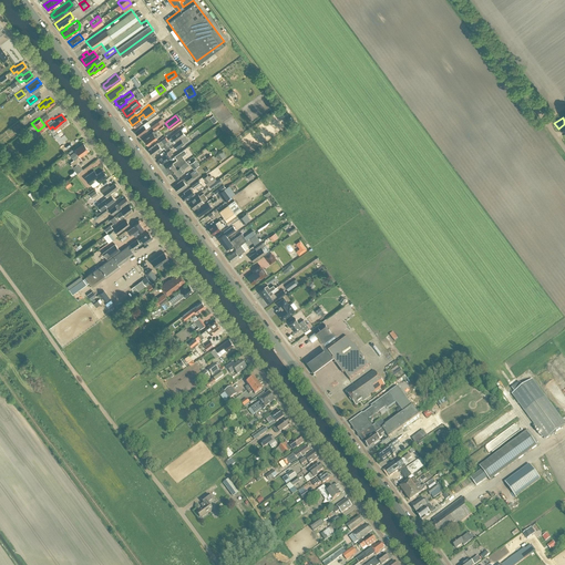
[(145,129),(144,126),(149,124),(145,120),(141,123),(137,125),(137,126),(133,130),(136,134),(142,130),(142,131),(145,129)]
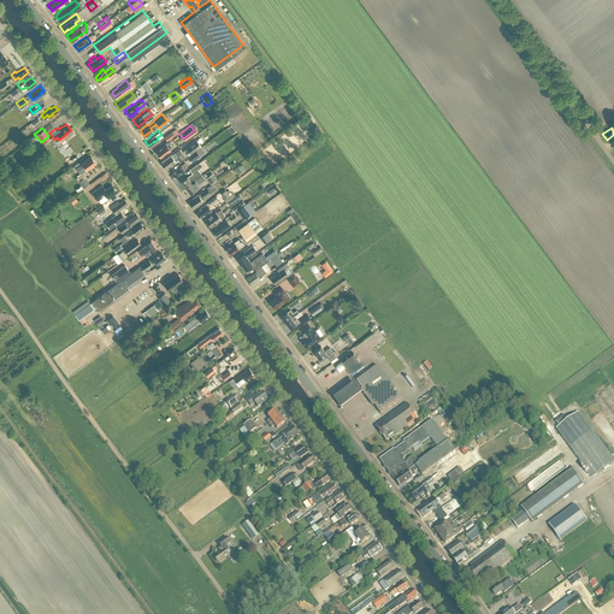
[(166,149),(167,148),(167,147),(171,143),(169,140),(171,137),(176,135),(175,133),(172,134),(165,139),(163,141),(154,148),(157,152),(155,152),(157,154),(158,154),(159,155),(165,151),(166,149)]
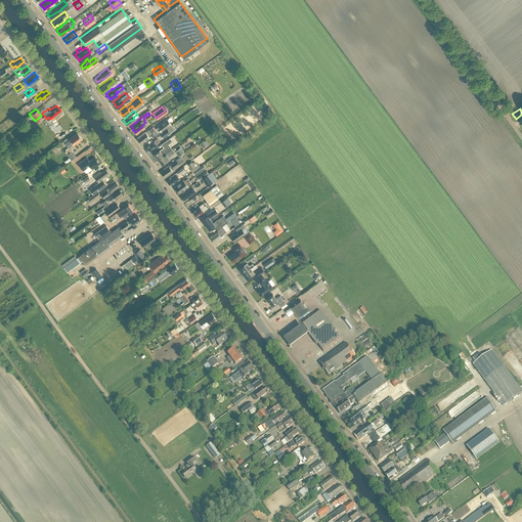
[(27,117),(24,119),(29,126),(32,124),(31,123),(32,122),(31,120),(30,121),(27,117)]
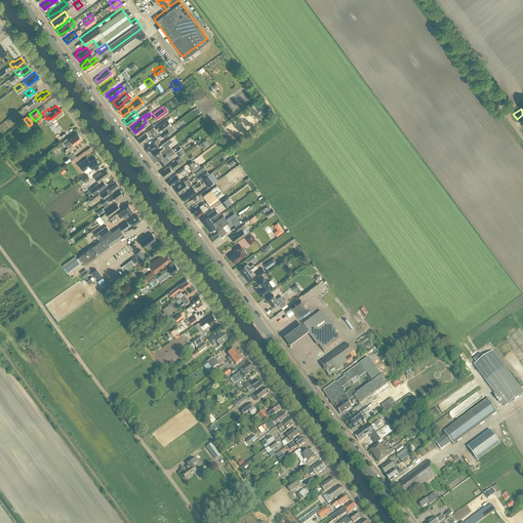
[(169,123),(165,117),(156,124),(157,125),(153,127),(151,125),(135,136),(138,142),(143,138),(144,138),(148,135),(147,134),(149,133),(151,136),(158,132),(165,126),(169,123)]
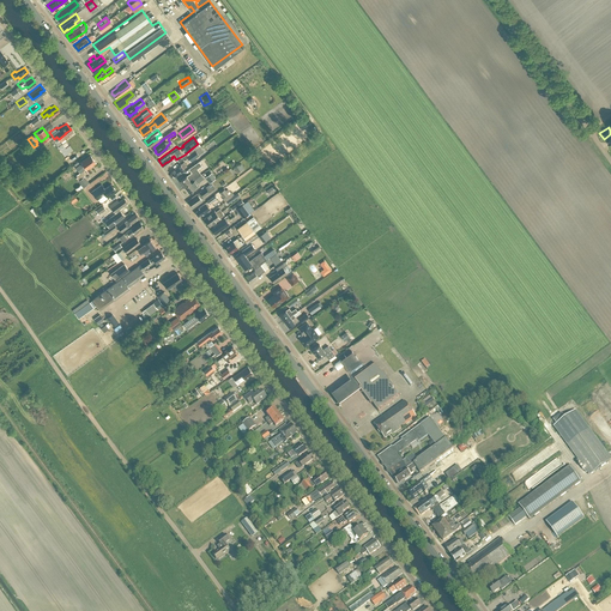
[(193,147),(185,155),(188,159),(197,153),(193,147)]
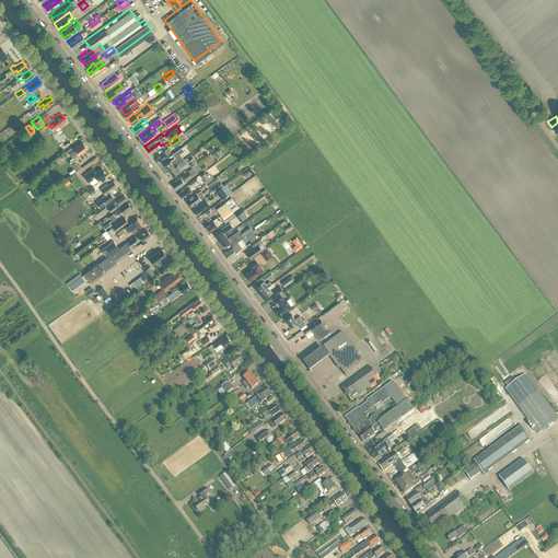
[(71,155),(76,152),(77,153),(85,147),(80,139),(71,146),(72,147),(67,151),(70,155),(71,155)]
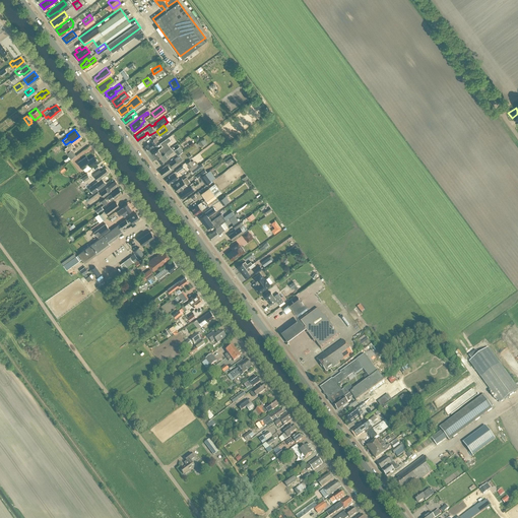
[(156,139),(153,135),(145,141),(146,142),(143,144),(145,148),(150,144),(151,145),(154,142),(153,141),(156,139)]
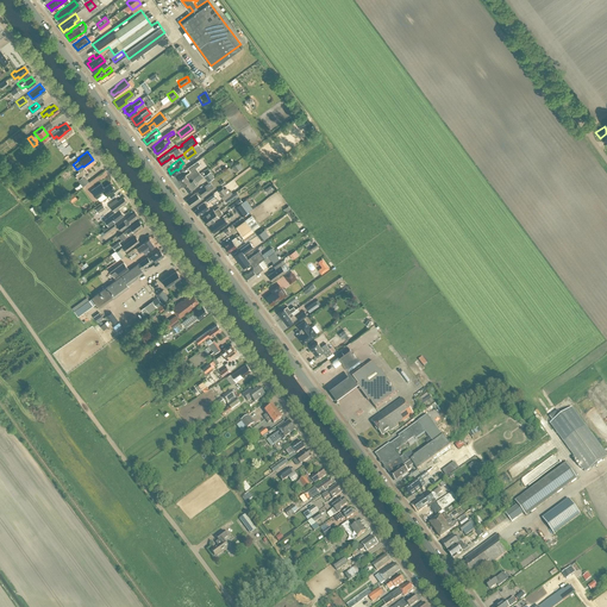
[(186,176),(195,169),(193,166),(198,162),(195,158),(191,162),(185,166),(188,169),(183,173),(186,176)]
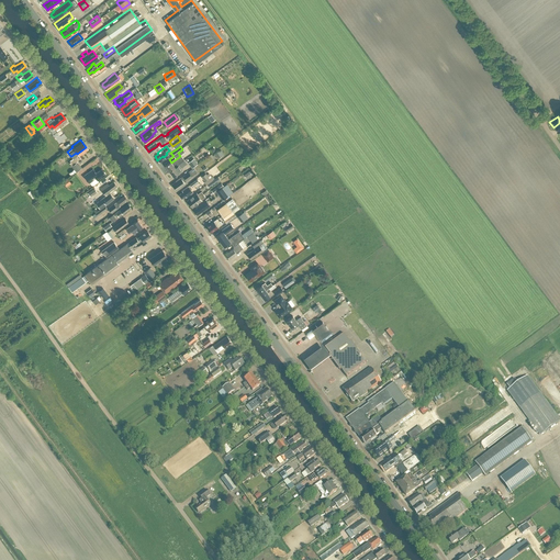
[(71,156),(70,156),(68,158),(69,159),(67,160),(74,169),(80,166),(75,159),(71,156)]
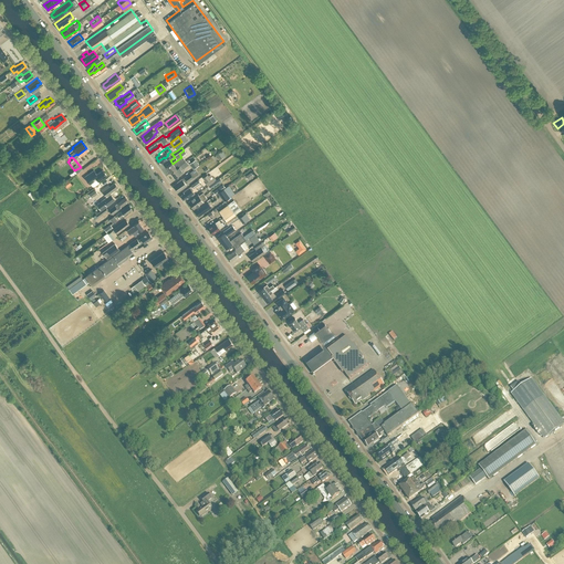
[(164,165),(168,170),(184,159),(181,157),(173,164),(170,160),(164,165)]
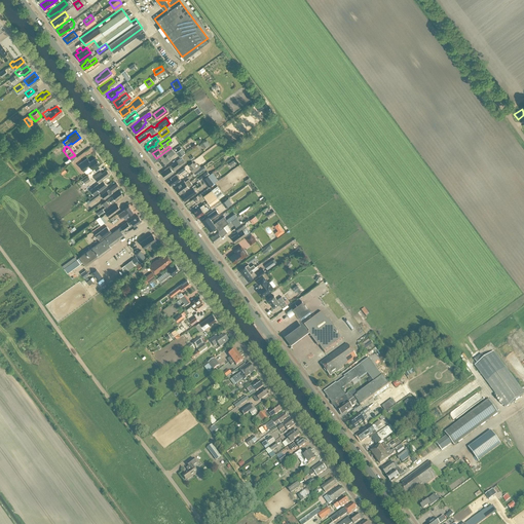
[(174,150),(178,155),(183,151),(179,146),(174,150)]
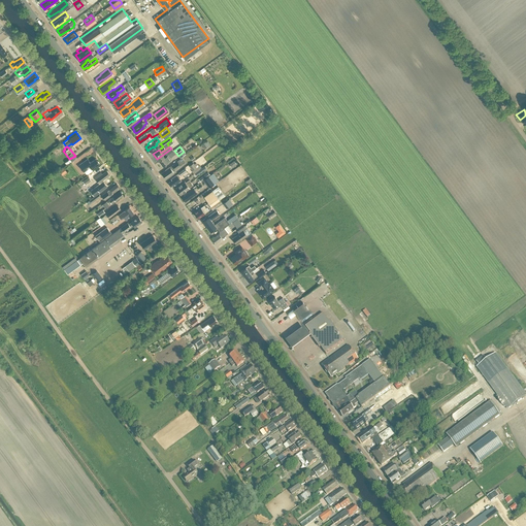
[(173,152),(171,149),(157,159),(161,164),(169,158),(168,156),(173,152)]
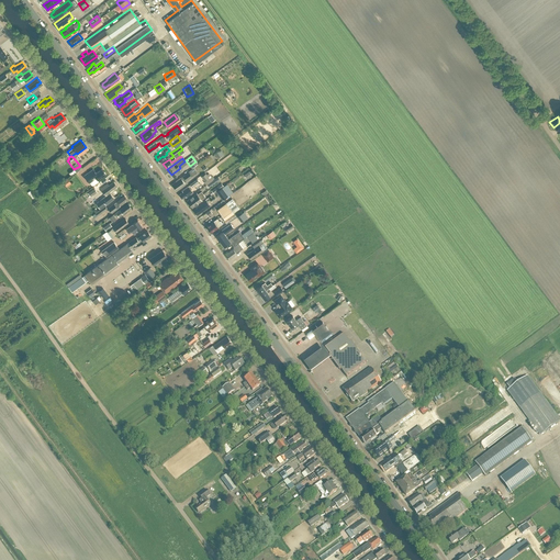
[(91,167),(81,174),(87,180),(89,182),(91,183),(97,179),(96,178),(103,172),(100,166),(93,170),(91,167)]
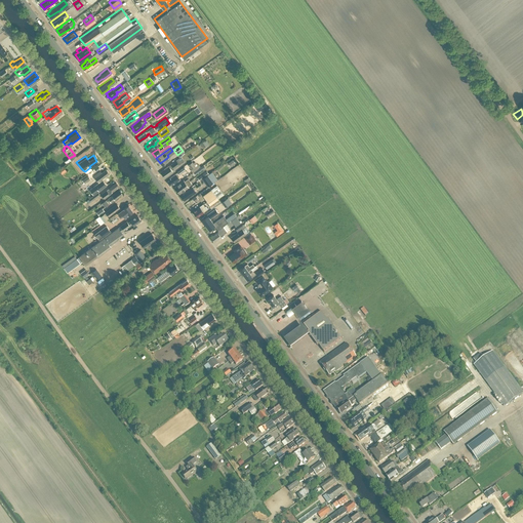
[(171,166),(176,163),(174,159),(162,168),(162,169),(159,171),(162,175),(163,174),(164,175),(171,170),(169,168),(171,166)]
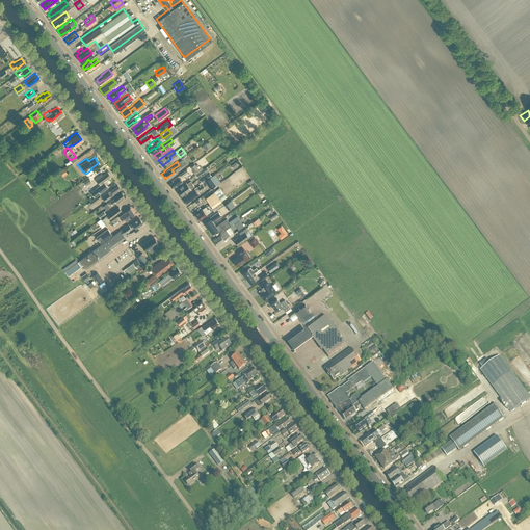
[(101,173),(100,171),(94,177),(98,182),(108,174),(105,169),(101,173)]
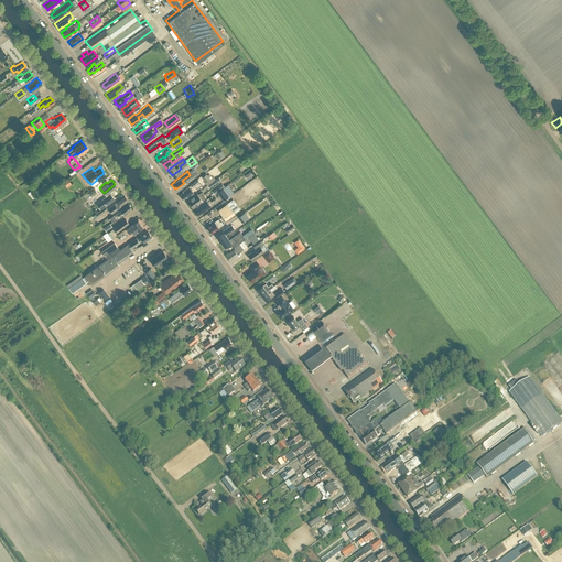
[(220,182),(211,188),(213,192),(223,184),(220,182)]
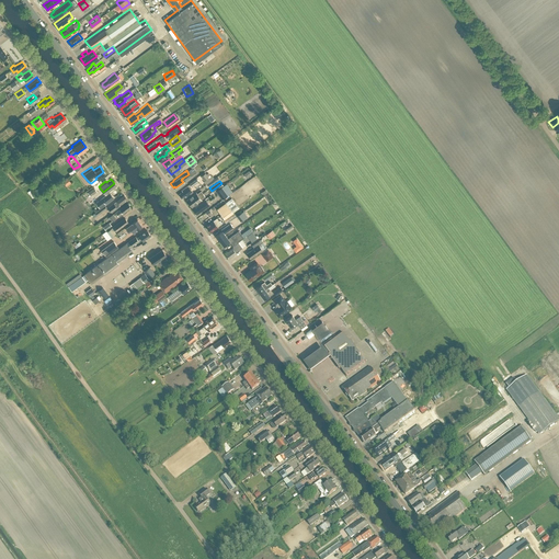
[(214,189),(220,197),(226,193),(230,190),(225,181),(214,189)]
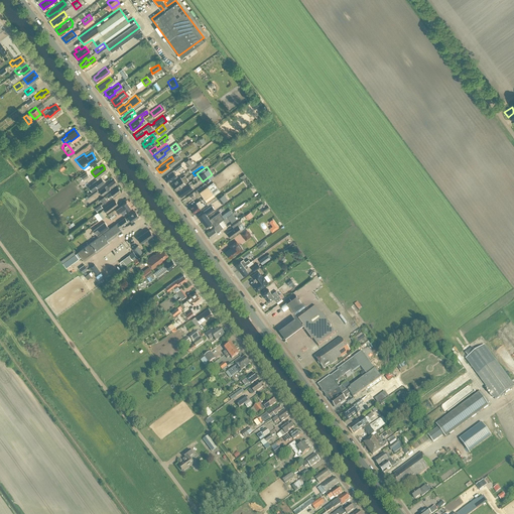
[(175,174),(173,172),(173,171),(173,170),(172,171),(170,169),(165,173),(165,174),(162,176),(165,180),(168,177),(168,179),(175,174)]
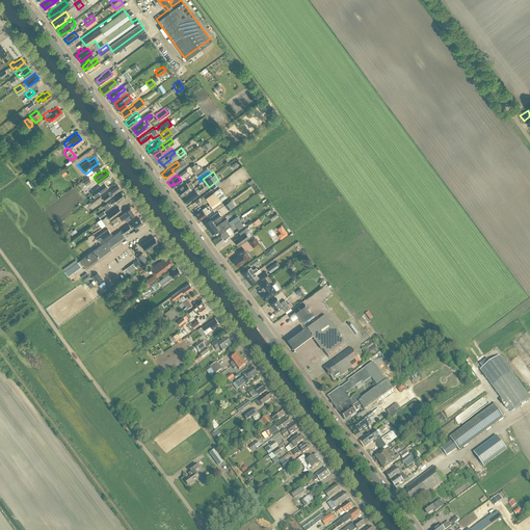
[(178,191),(190,182),(188,179),(185,182),(184,181),(175,188),(178,191)]
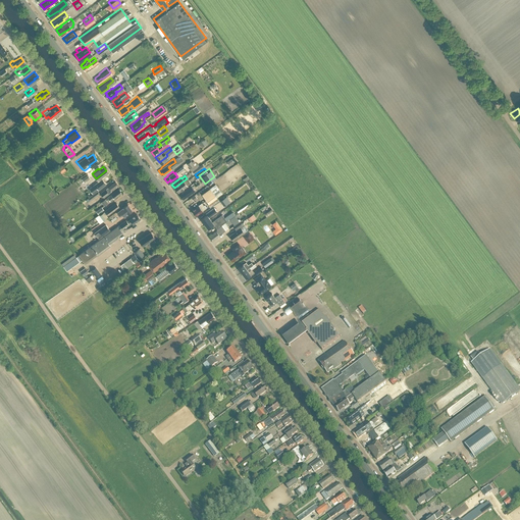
[(176,191),(186,184),(185,184),(189,180),(187,178),(174,188),(176,191)]
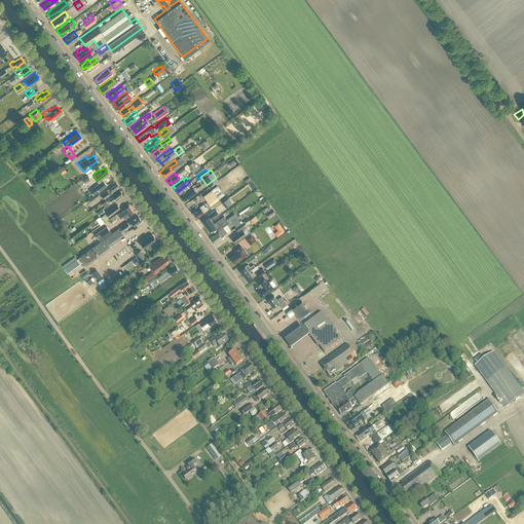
[(107,186),(99,192),(103,197),(117,185),(114,181),(110,184),(109,183),(106,186),(107,186)]
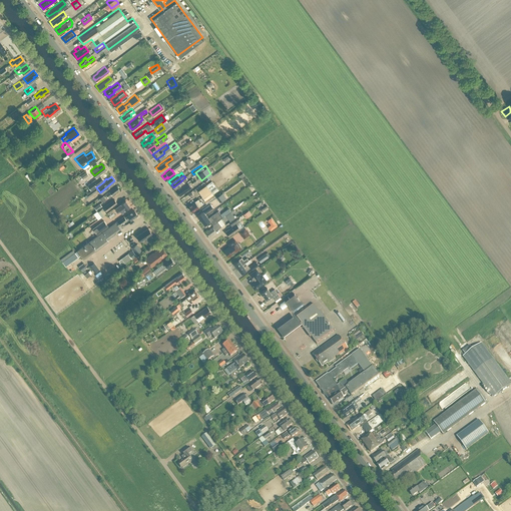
[(188,180),(187,178),(174,188),(177,193),(189,185),(186,181),(188,180)]
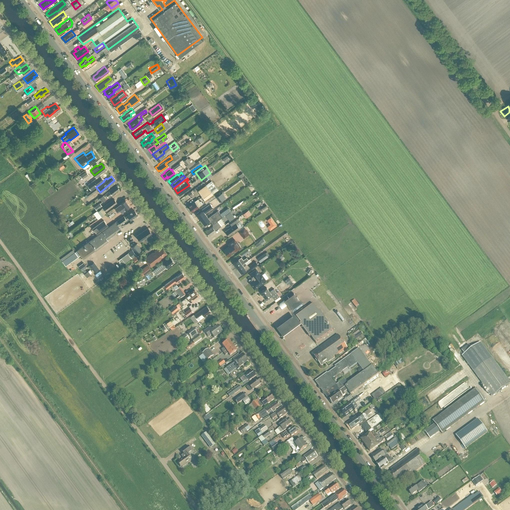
[(89,188),(94,183),(91,179),(85,183),(89,188)]
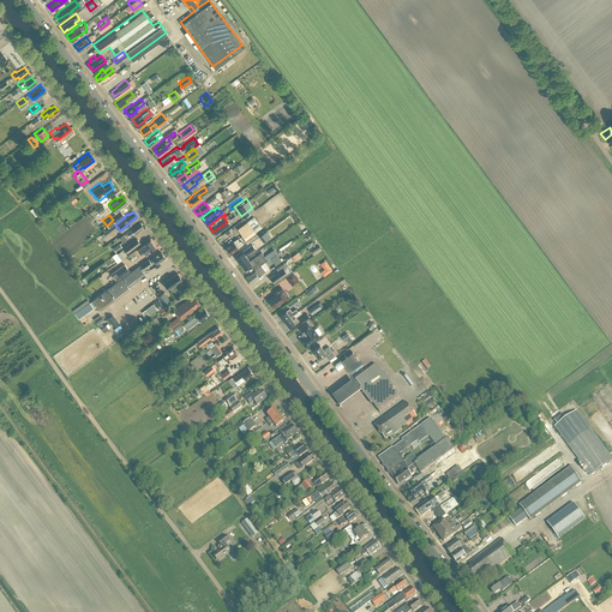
[(251,215),(235,227),(244,238),(244,237),(253,231),(259,226),(251,215)]
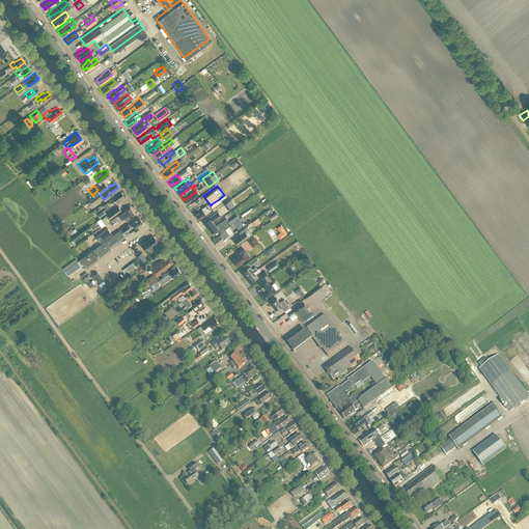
[(118,191),(108,199),(111,203),(118,198),(117,197),(121,194),(118,191)]
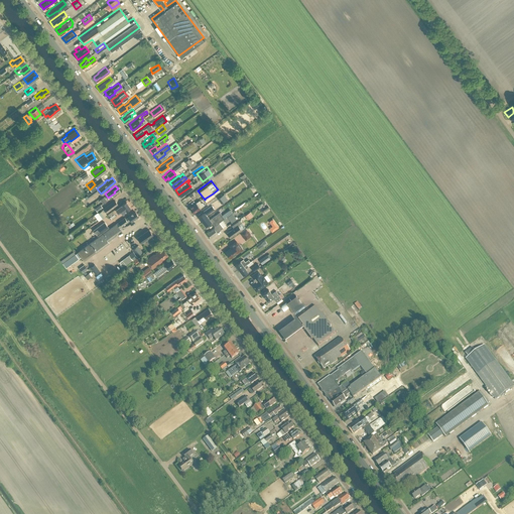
[(95,186),(85,194),(87,196),(97,189),(95,186)]
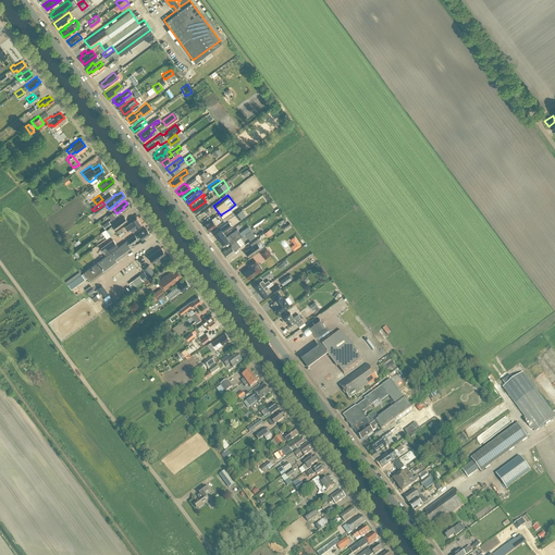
[(233,212),(236,218),(244,212),(241,207),(233,212)]
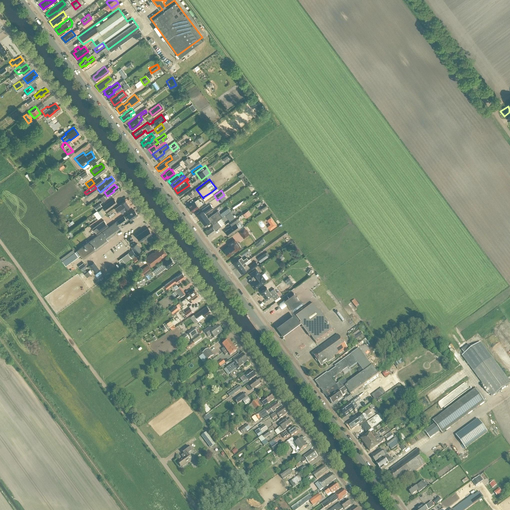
[(213,195),(211,192),(203,197),(204,198),(202,199),(204,202),(213,195)]
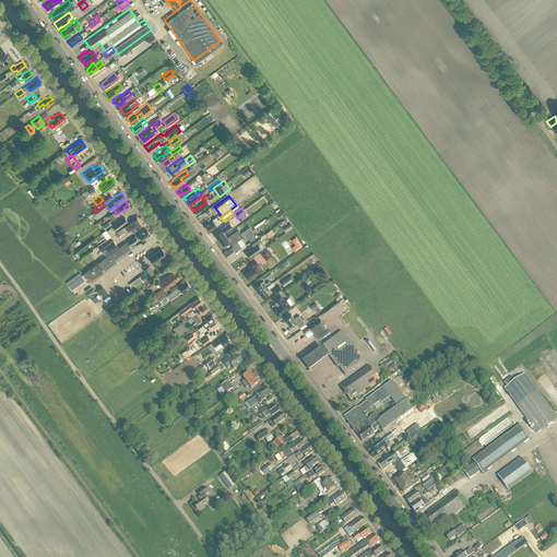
[(113,227),(114,228),(126,220),(122,215),(116,220),(110,224),(109,225),(104,228),(104,227),(99,230),(105,237),(108,235),(114,230),(111,228),(113,227)]
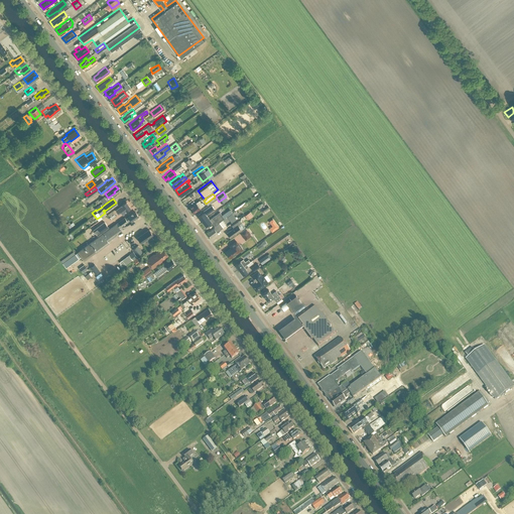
[(191,211),(198,207),(198,206),(201,204),(198,199),(195,202),(195,201),(190,204),(190,205),(187,207),(191,211)]
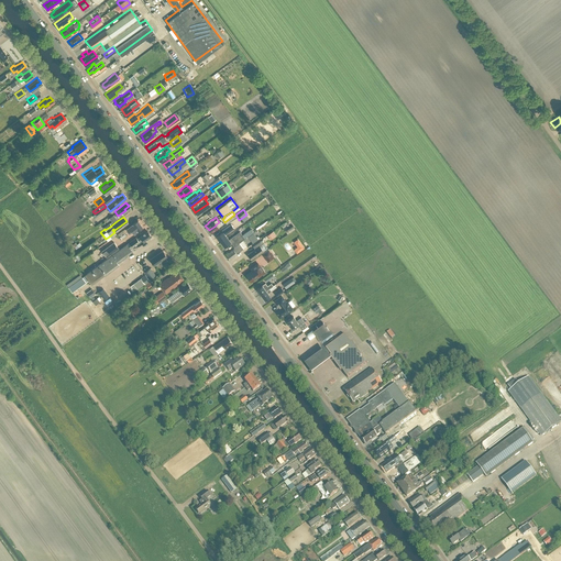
[(132,231),(141,224),(135,218),(124,227),(127,231),(130,229),(132,231)]
